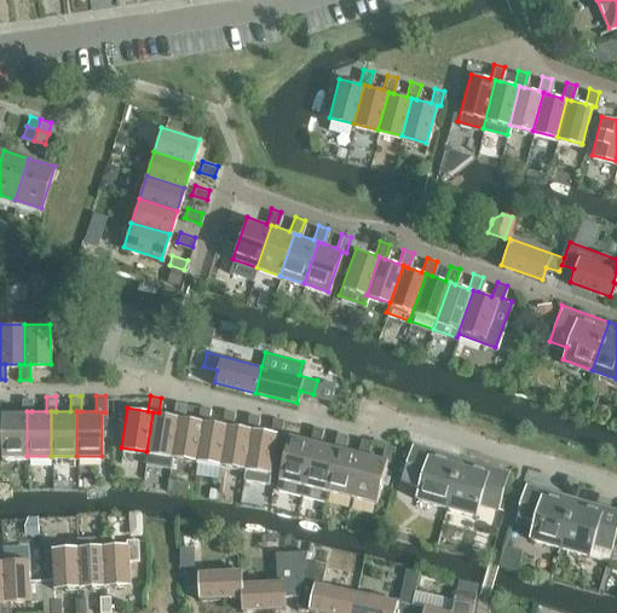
[(27,411),(32,411),(32,397),(21,397),(21,411),(1,412),(1,456),(27,456),(27,411)]
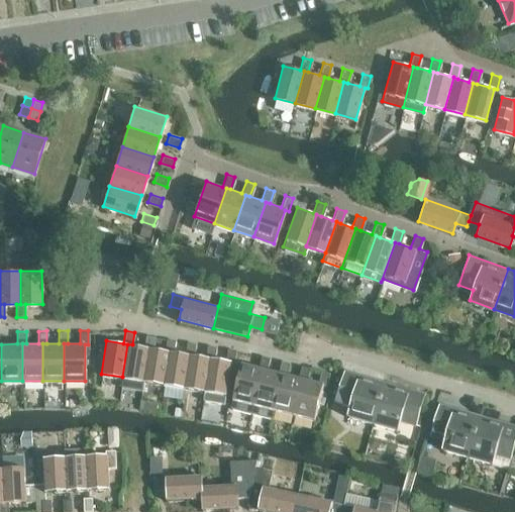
[(141,389),(143,380),(148,347),(152,348),(155,335),(145,334),(143,346),(132,344),(127,344),(122,377),(121,385),(141,389)]
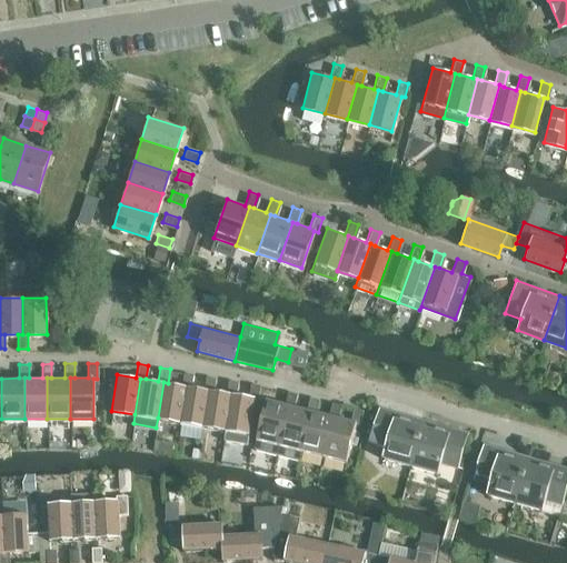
[(158,418),(179,422),(186,385),(190,386),(192,372),(183,371),(181,385),(168,383),(163,382),(158,418)]
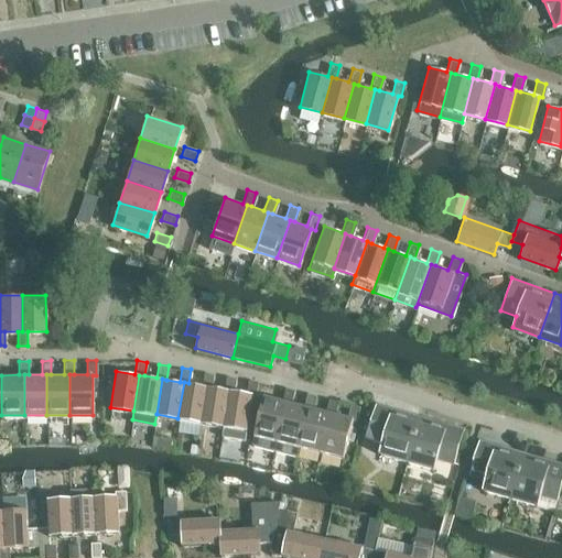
[(177,418),(200,422),(206,386),(211,386),(213,373),(204,371),(202,385),(188,383),(184,382),(177,418)]
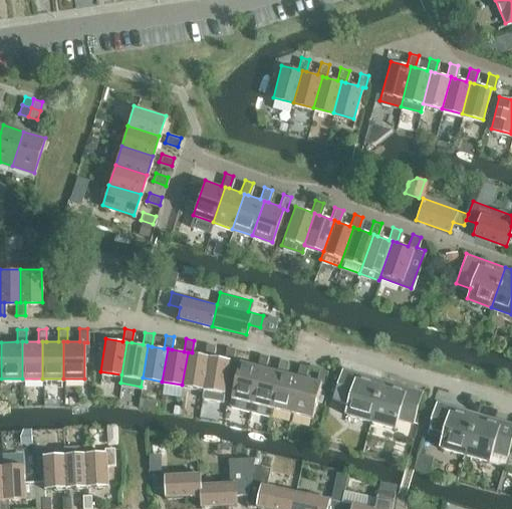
[(182,385),(203,388),(208,355),(212,356),(214,343),(206,341),(204,354),(192,352),(188,352),(182,385)]
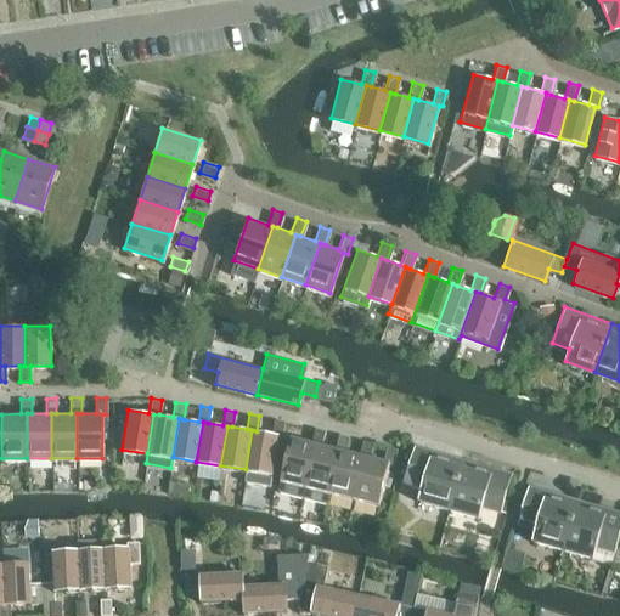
[(252,430),(246,469),(243,479),(269,482),(277,435),(281,436),(283,419),(274,418),(271,433),(257,431),(252,430)]
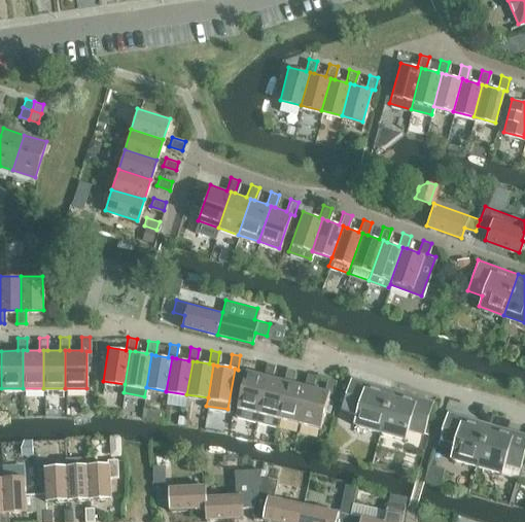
[(235,414),(255,419),(267,375),(271,376),(274,362),(266,360),(263,374),(245,370),(235,414)]
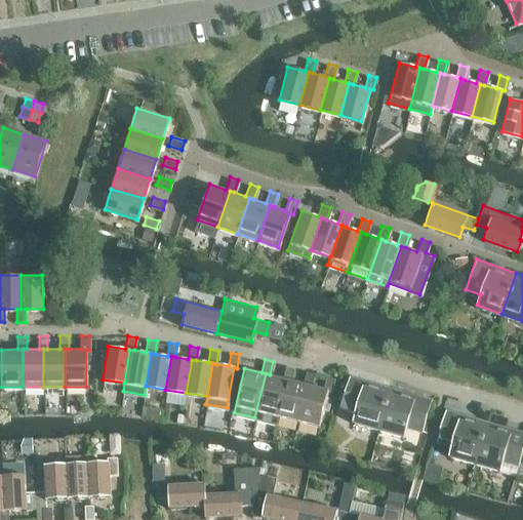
[(275,423),(277,414),(286,378),(290,380),(293,366),(285,364),(282,377),(270,374),(266,373),(254,417),(275,423)]
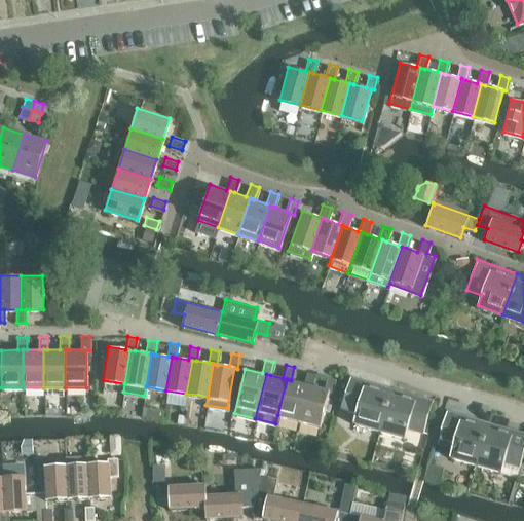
[(277,415),(298,420),(307,384),(311,385),(314,372),(306,370),(302,383),(291,380),(287,379),(277,415)]
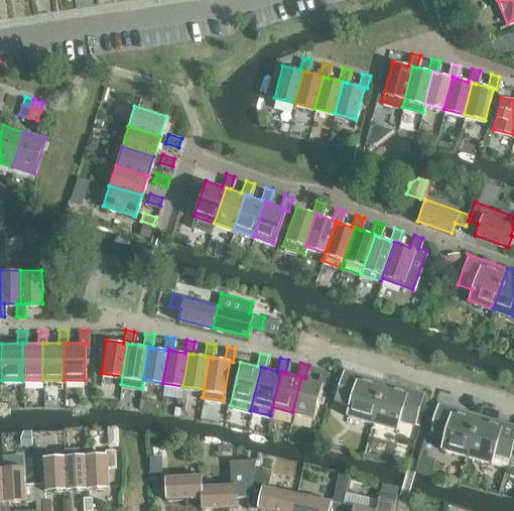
[(301,377),(292,412),(312,418),(322,383),(325,384),(329,370),(319,368),(316,381),(305,378),(301,377)]
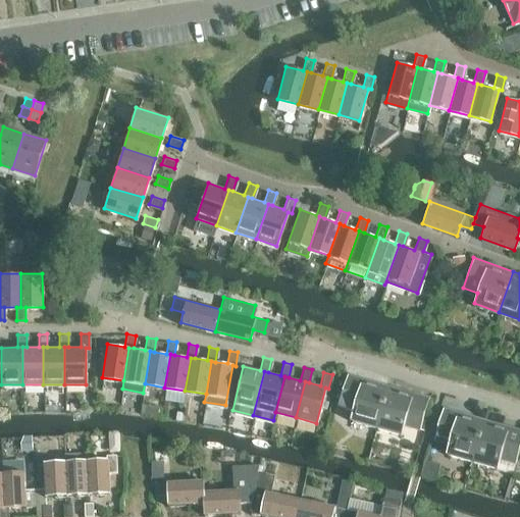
[(351,418),(375,425),(387,384),(348,373),(339,404),(354,408),(351,418)]
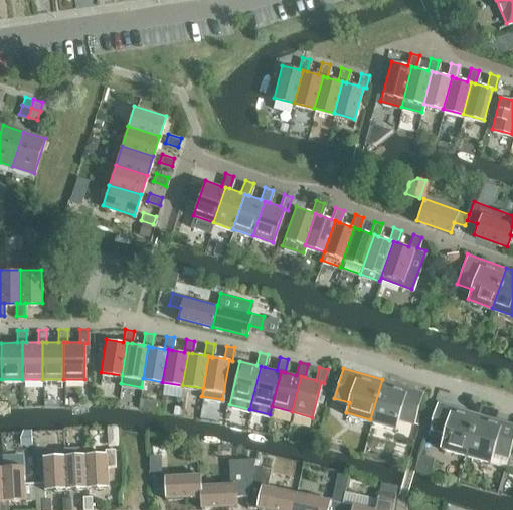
[(382,379),(370,419),(394,427),(397,416),(412,421),(421,390),(382,379)]
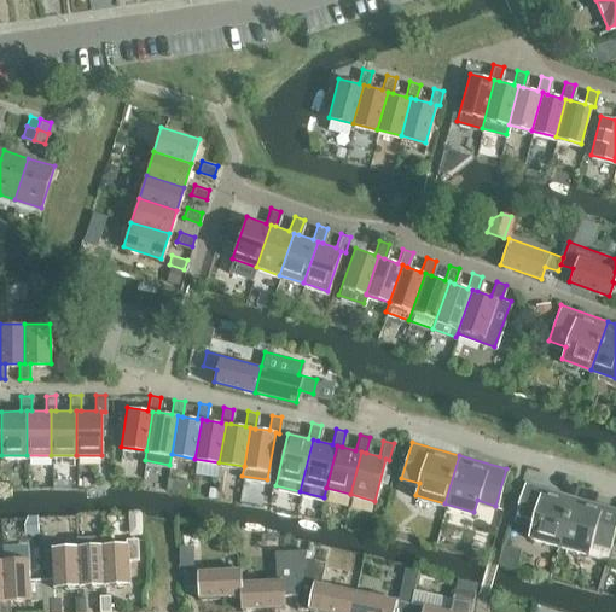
[(529,535),(558,543),(571,495),(526,482),(515,518),(533,523),(529,535)]
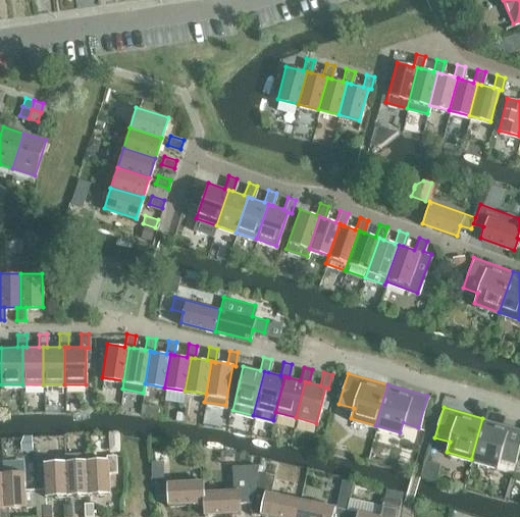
[(519,428),(482,418),(471,459),(496,466),(499,456),(514,461),(519,438),(519,428)]
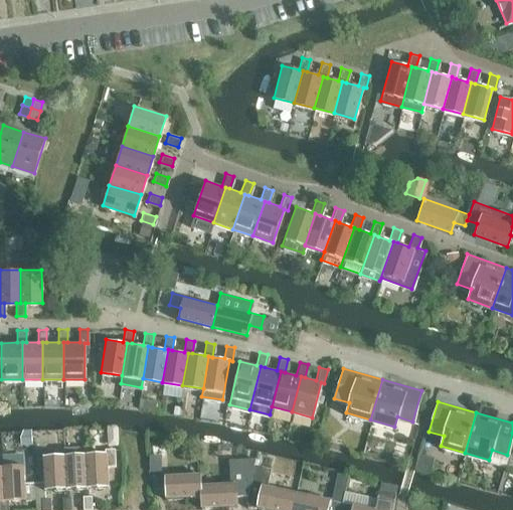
[(63,446),(63,454),(65,487),(86,486),(84,453),(83,445),(63,446)]
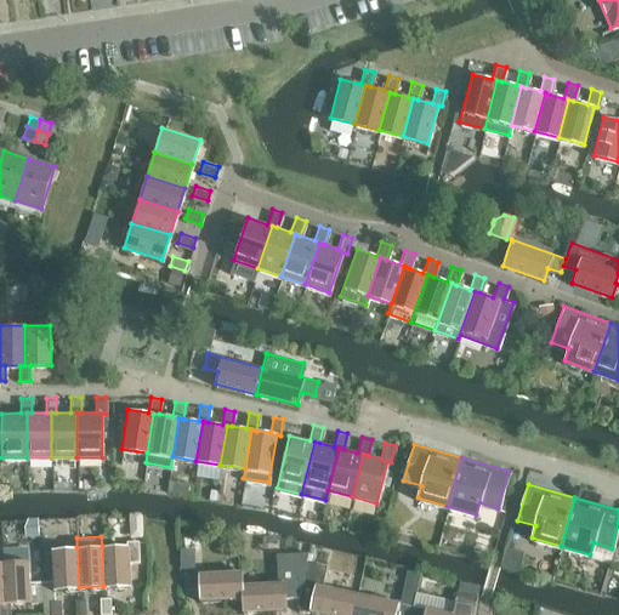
[(126,545),(102,546),(103,586),(130,585),(129,559),(138,559),(137,539),(126,540),(126,545)]
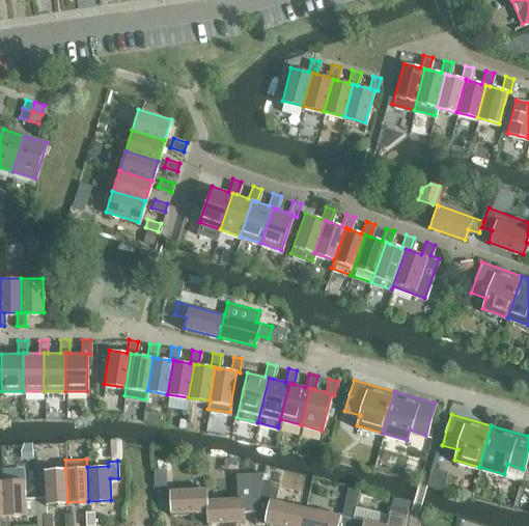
[(65,468),(44,469),(46,495),(35,496),(36,513),(36,525),(52,525),(52,511),(47,511),(46,503),(67,502),(65,468)]
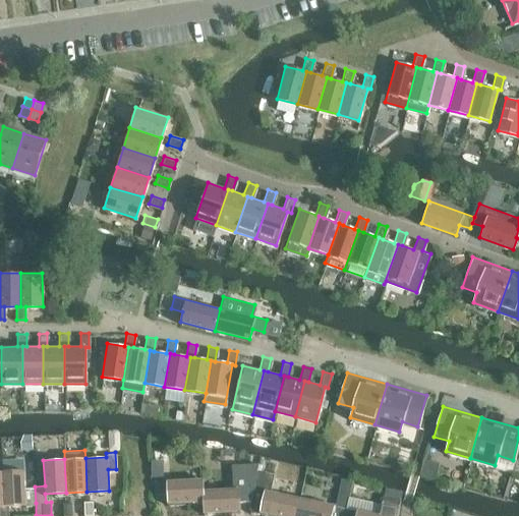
[(1,462),(1,471),(3,505),(0,505),(0,515),(7,515),(7,504),(36,503),(35,486),(24,486),(23,470),(21,470),(20,461),(1,462)]
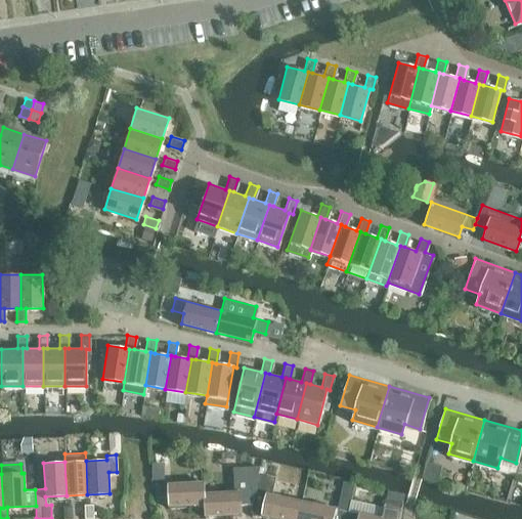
[(241,502),(252,501),(254,490),(258,473),(245,473),(246,489),(204,492),(205,504),(204,504),(205,515),(242,513),(241,502)]
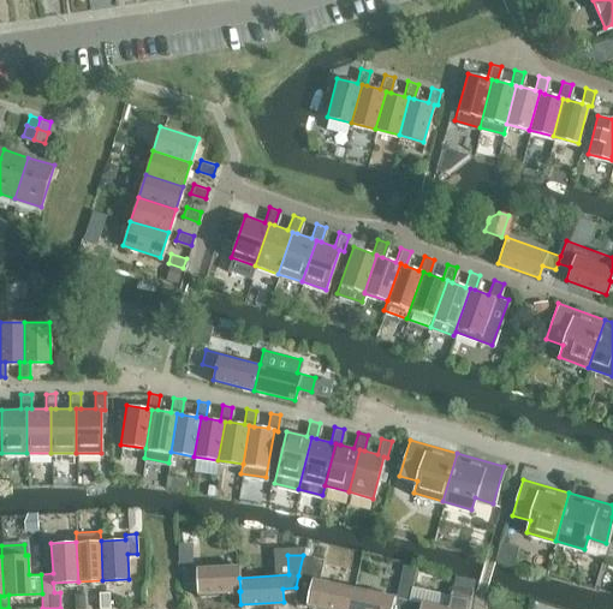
[(305,603),(333,608),(347,608),(353,586),(317,579),(322,559),(304,555),(303,555),(298,575),(296,587),(295,602),(305,603)]
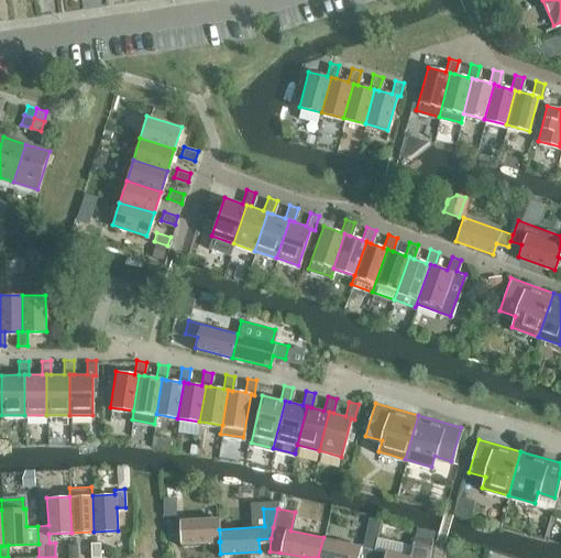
[(180,544),(219,542),(220,542),(219,529),(219,516),(166,520),(167,533),(179,532),(180,544)]
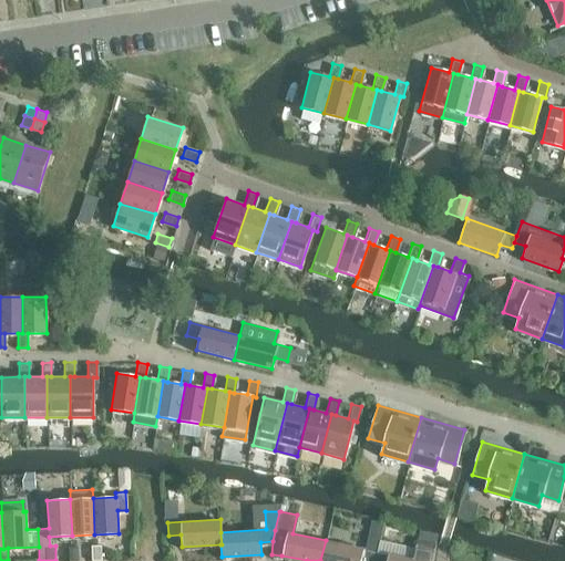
[(376,551),(372,560),(430,560),(437,533),(418,529),(411,559),(376,551)]
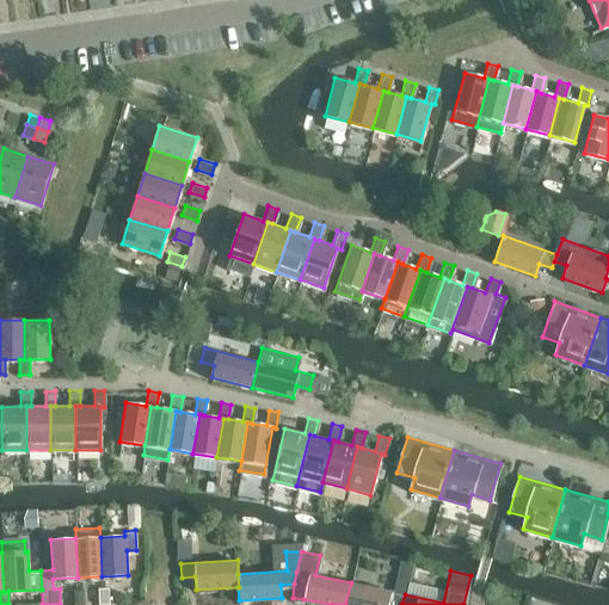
[(388,604),(389,604),(401,604),(405,594),(351,582),(345,604),(388,604)]
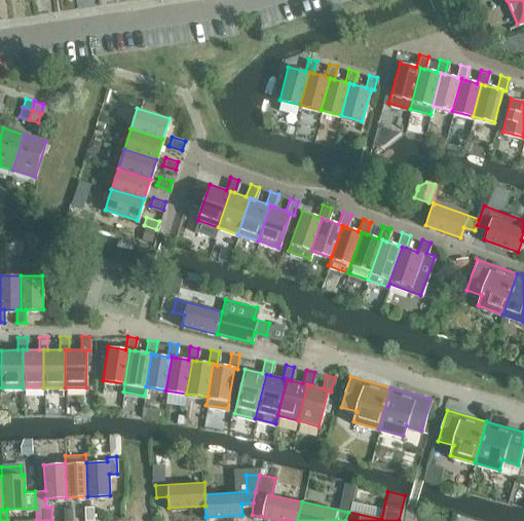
[(84,505),(84,519),(94,518),(92,505),(84,505)]
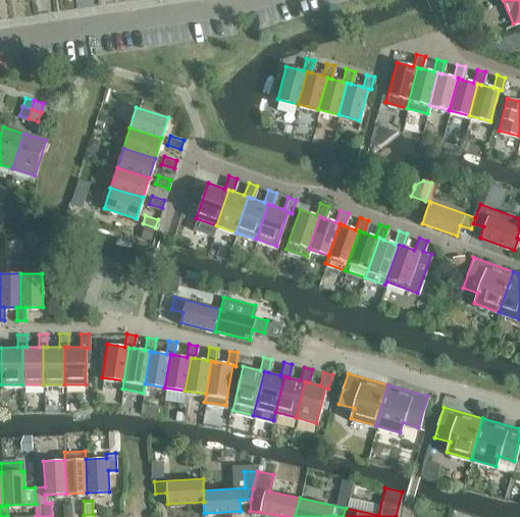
[(63,502),(63,515),(72,515),(71,502),(63,502)]
